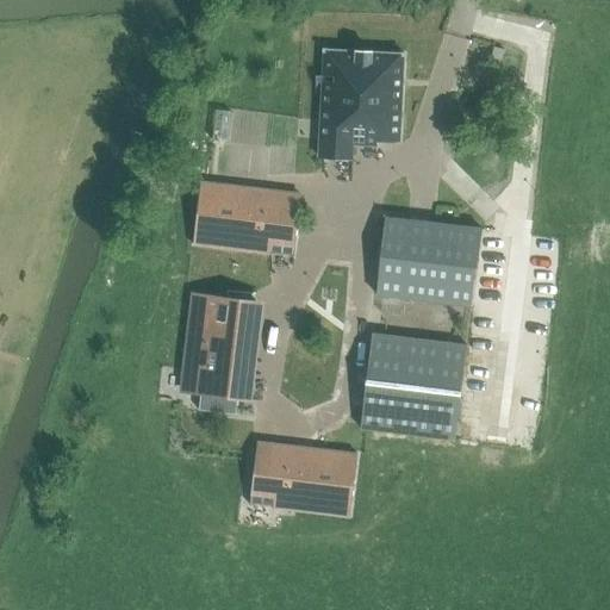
[(402,142),(406,54),(324,49),(318,157),(352,159),(353,144),(377,145),(377,141),(402,142)]
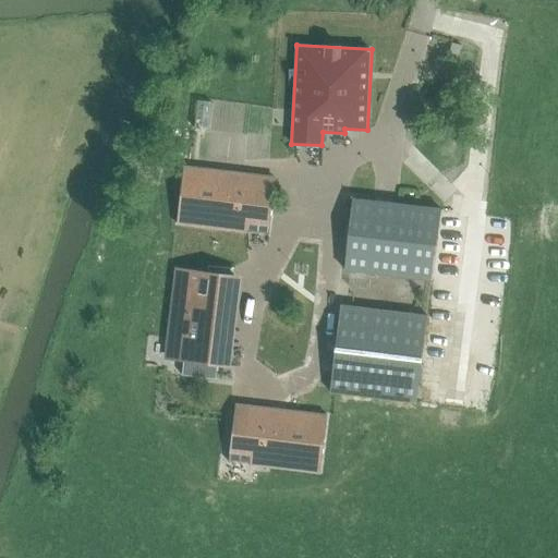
[(255,174),(184,167),(178,225),(247,233),(249,223),(270,227),(275,186),(254,183),(255,174)]
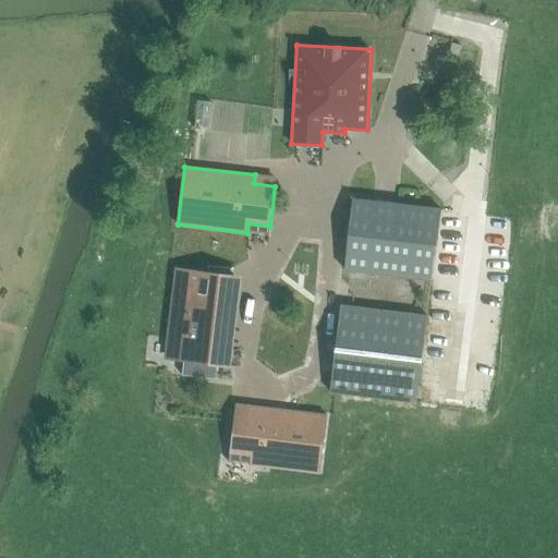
[(346,269),(434,280),(443,209),(353,198),(346,269)]
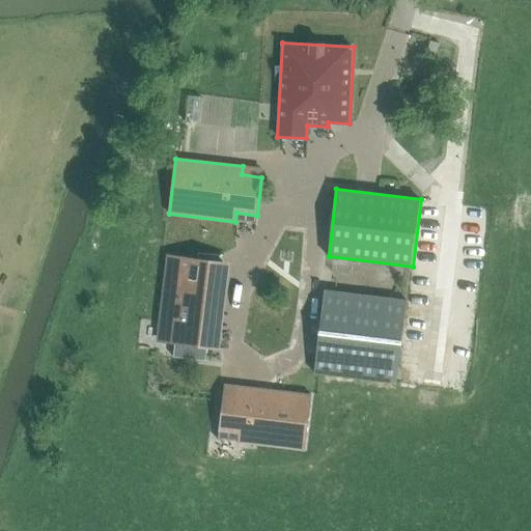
[(213,348),(223,261),(168,254),(160,322),(168,323),(165,343),(213,348)]
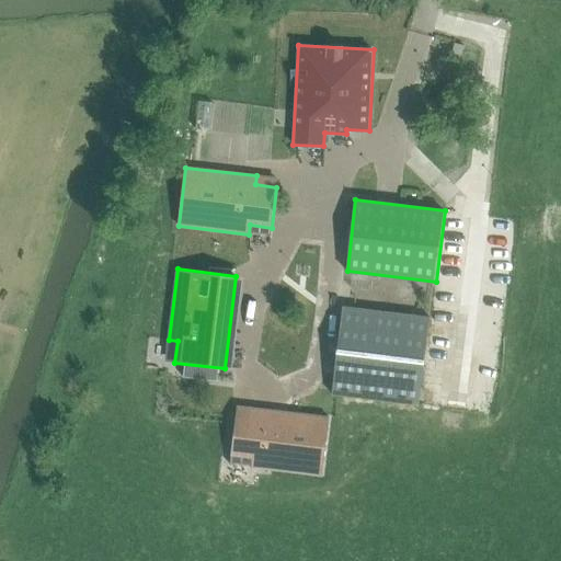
[(421,405),(432,319),(343,308),(332,395),(421,405)]
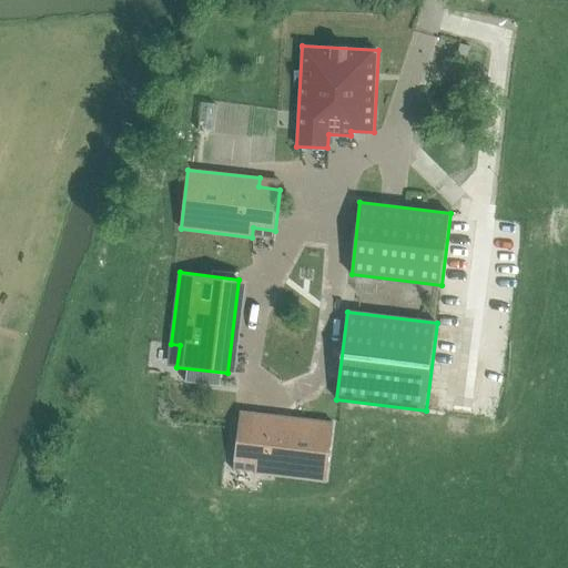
[(256,473),(326,482),(334,422),(263,413),(262,423),(239,421),(234,462),(257,465),(256,473)]
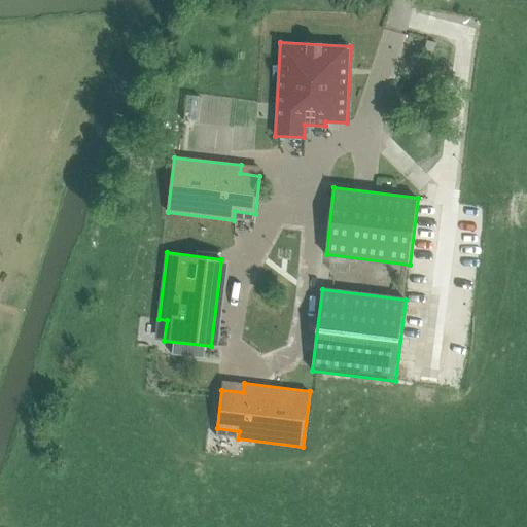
All buildings are outlined.
